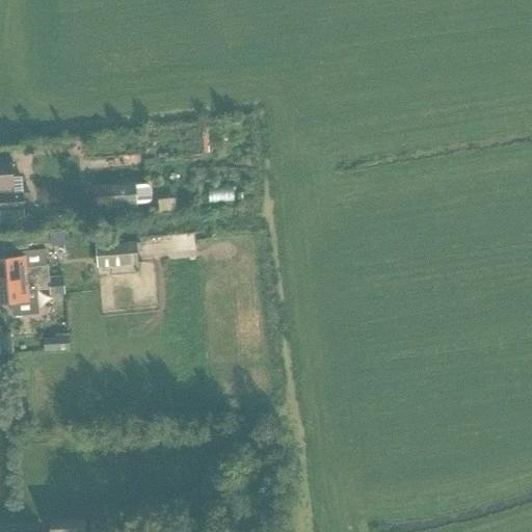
[(0,190),(12,190),(11,178),(10,159),(0,159),(0,190)]
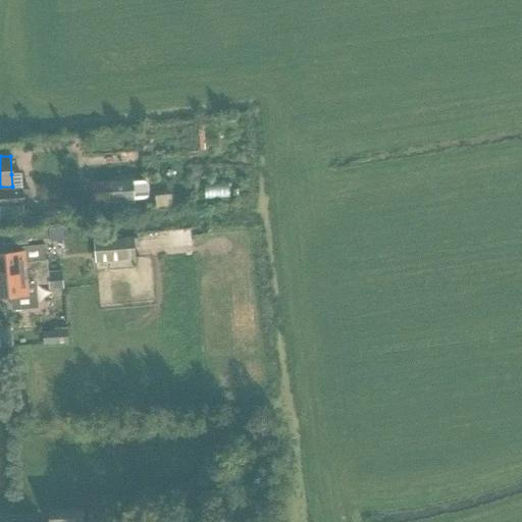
[(140,180),(133,181),(133,179),(125,180),(87,183),(87,185),(89,211),(135,207),(135,202),(142,202),(146,201),(149,198),(149,190),(148,184),(144,180),(140,180)]
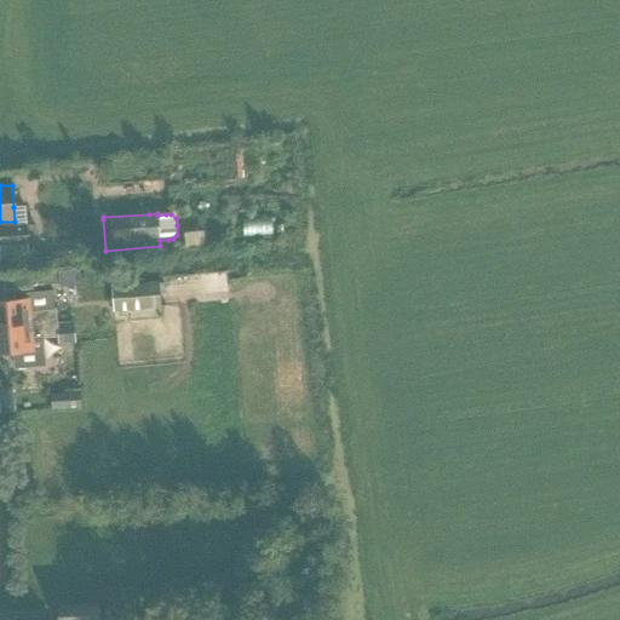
[(0,228),(0,245),(27,244),(26,227),(0,228)]
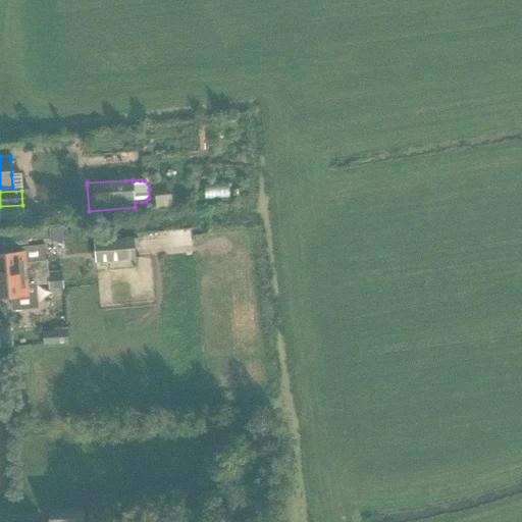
[(95,262),(136,259),(135,237),(94,240),(95,262)]
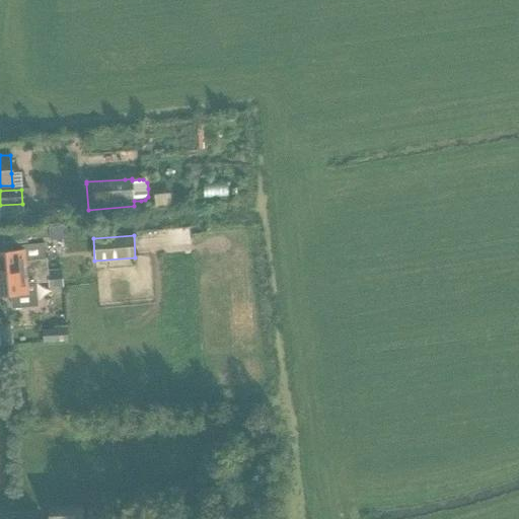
[(0,251),(0,274),(10,274),(10,273),(48,270),(47,258),(46,258),(45,243),(21,245),(22,250),(0,251)]
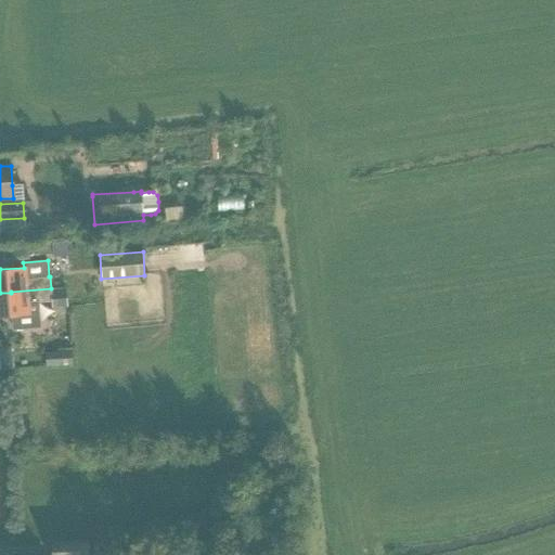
[(11,293),(0,293),(0,317),(12,317),(13,330),(40,327),(38,302),(52,301),(51,289),(51,288),(11,292),(11,293)]
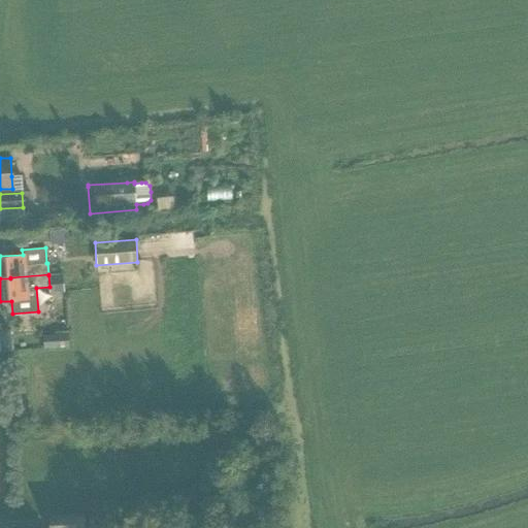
[(64,291),(62,274),(61,274),(48,275),(50,287),(50,292),(64,291)]
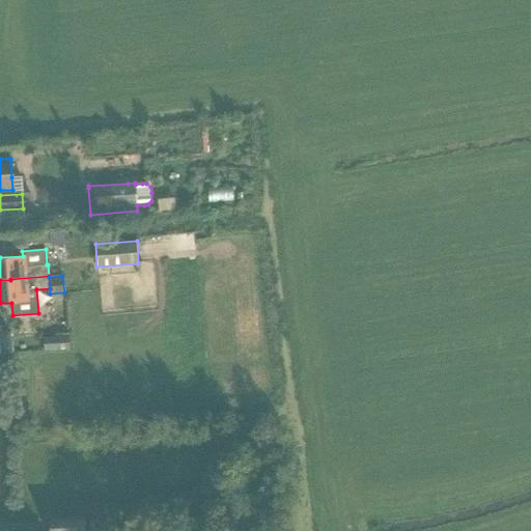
[(12,331),(0,332),(0,344),(1,354),(14,354),(12,331)]
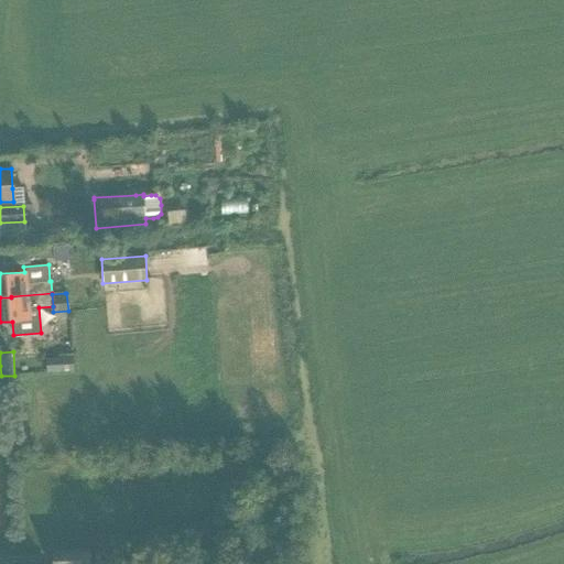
[(58,371),(73,370),(72,357),(57,358),(58,371)]
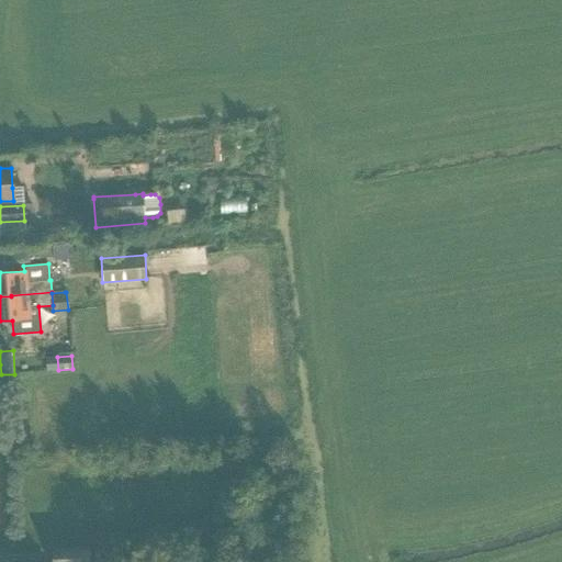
[(88,561),(88,548),(53,548),(53,561),(88,561)]
